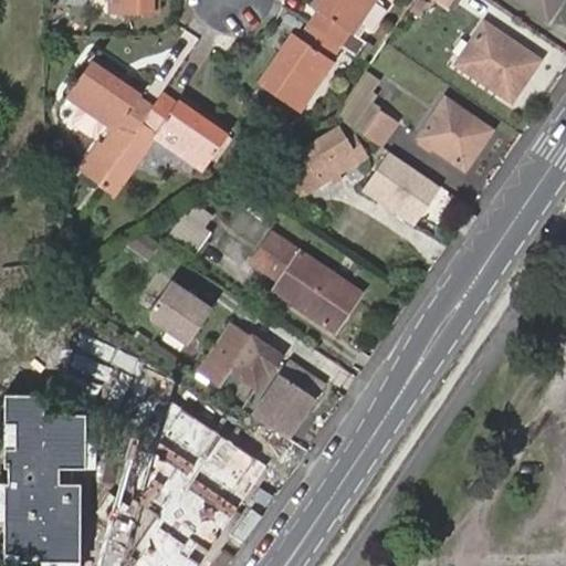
[(316,0),(314,4),(320,9),(311,22),(342,43),(363,58),(371,43),(357,33),(364,23),(378,32),(388,19),(388,0),(316,0)]
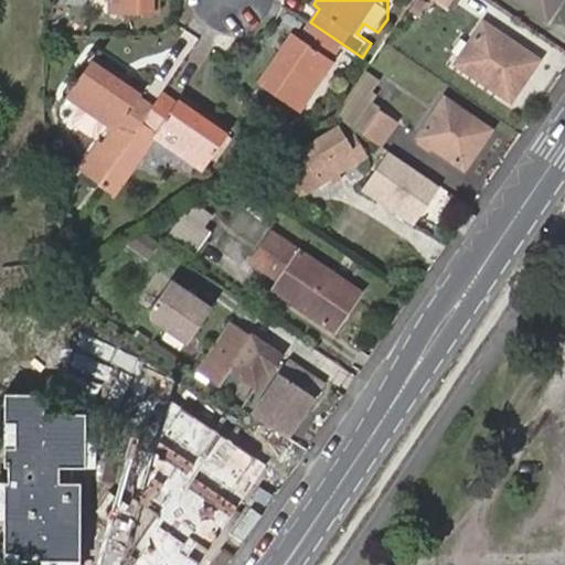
[(545,0),(522,0),(539,11),(545,0)]
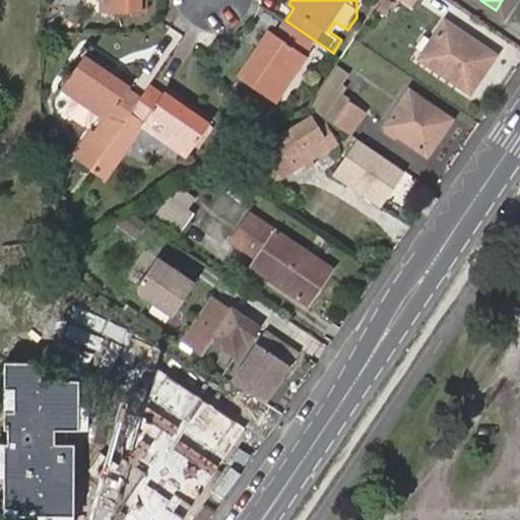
[(503,14),(513,0),(502,0),(496,10),(503,14)]
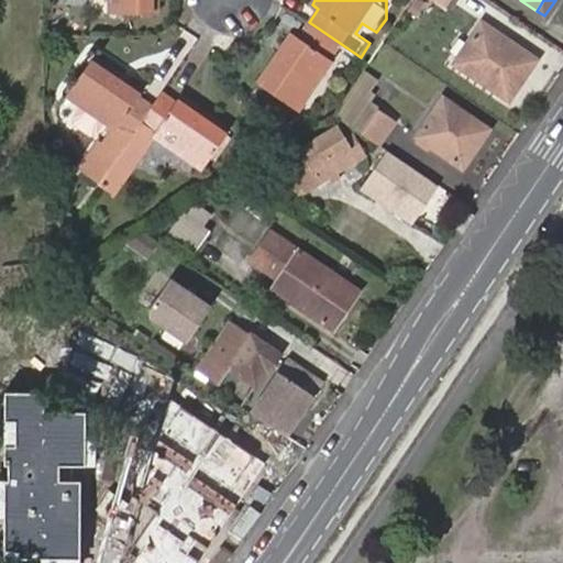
[(318,9),(312,4),(302,19),(309,22),(318,9)]
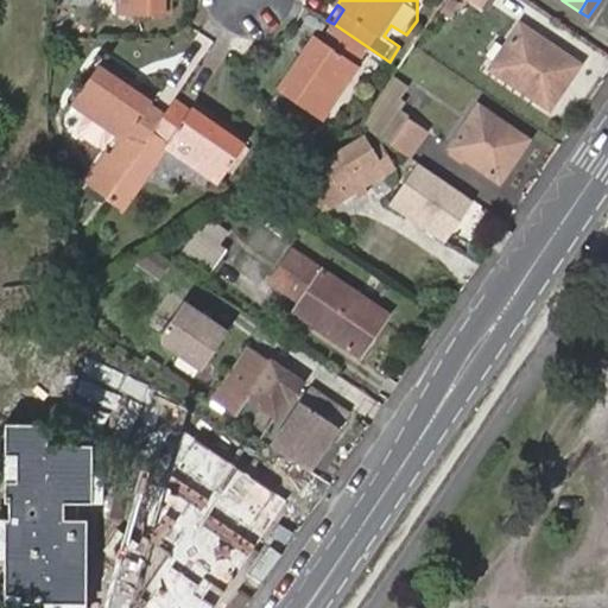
[(334,24),(327,20),(317,33),(323,38),(334,24)]
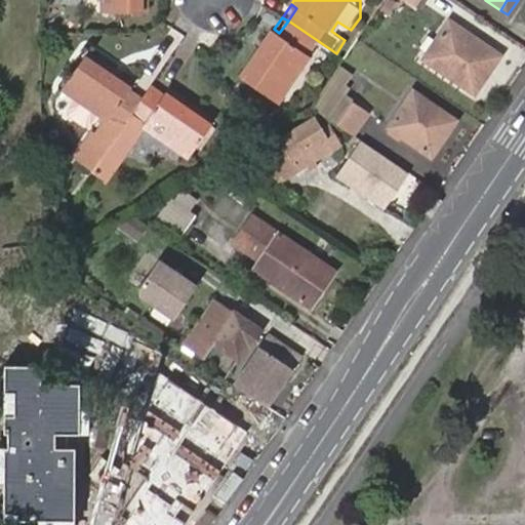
[(317,40),(288,21),(279,33),(274,29),(243,74),(242,76),(280,101),(312,54),(308,52),(317,40)]
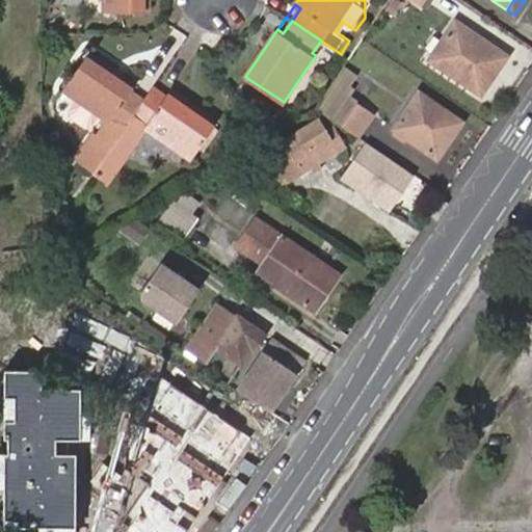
[(485,65),(495,72),(505,55),(454,22),(429,58),(472,86),(485,65)]
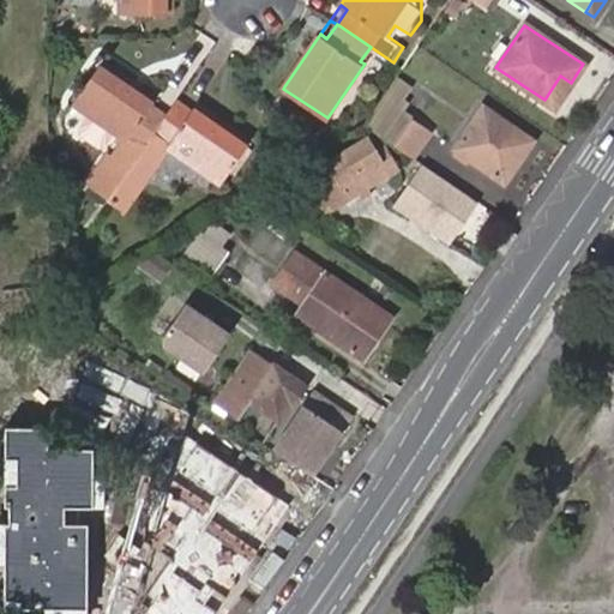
[(116,154),(132,164),(143,150),(169,112),(154,101),(158,94),(103,56),(76,98),(128,136),(116,154)]
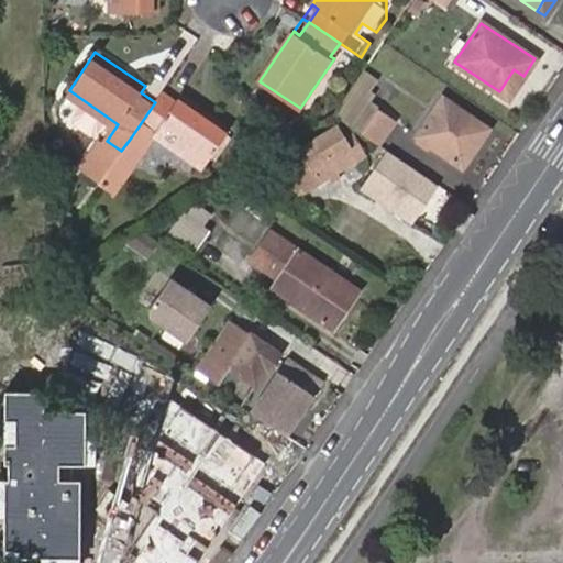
[(508,98),(523,76),(514,69),(499,91),(508,98)]
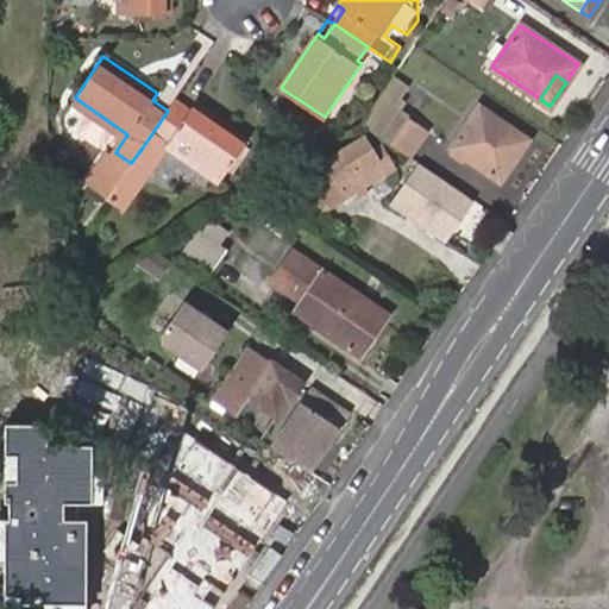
[(193,106),(198,99),(183,89),(179,95),(193,106)]
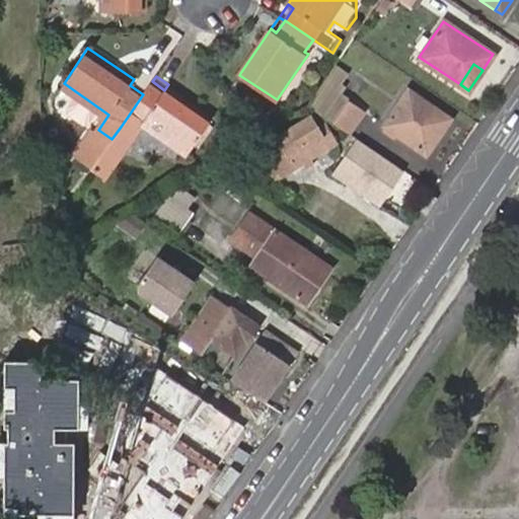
[(143,94),(147,88),(134,79),(130,85),(143,94)]
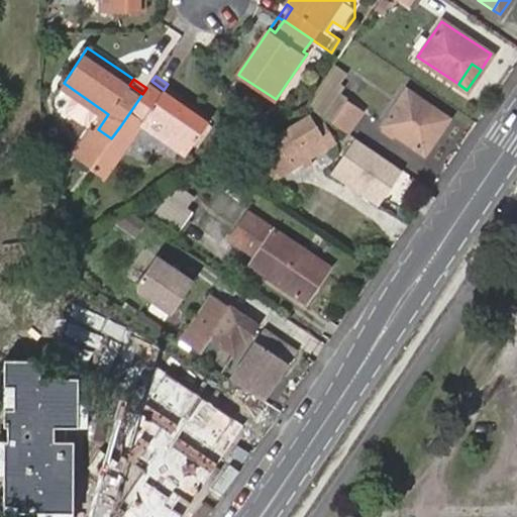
[(212,115),(184,96),(168,84),(164,90),(151,81),(146,88),(142,94),(120,126),(131,134),(142,119),(188,150),(212,115)]
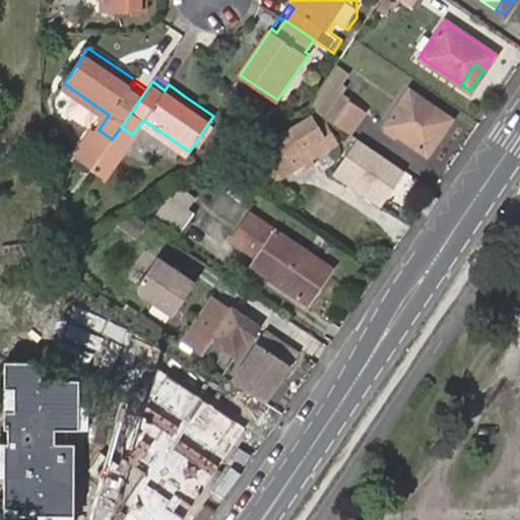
[(307,105),(350,135),(366,114),(322,82),(307,105)]
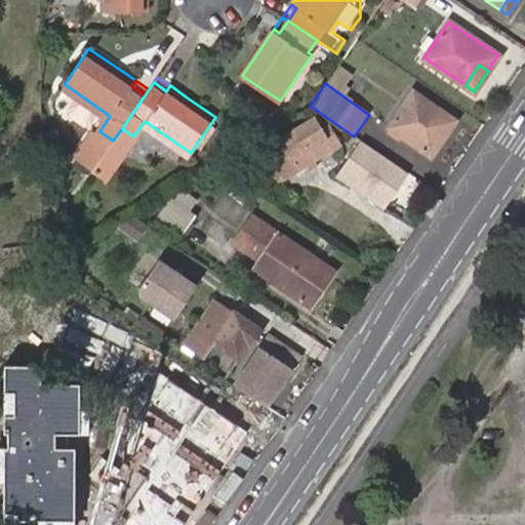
[(412,91),(390,126),(431,155),(454,119),(412,91)]
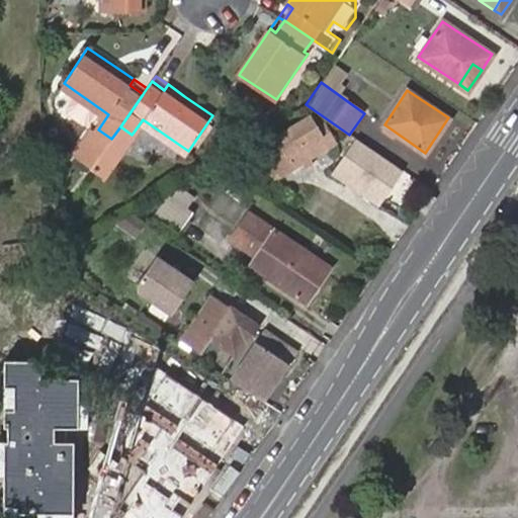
[(309,117),(258,149),(276,177),(333,143),(323,125),(316,128),(309,117)]
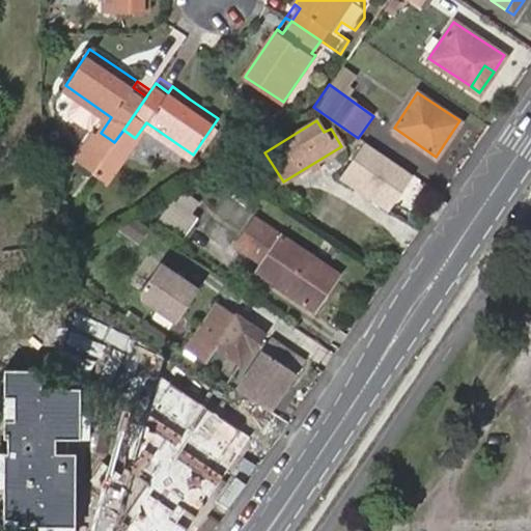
[(414,174),(364,141),(338,178),(388,213),(414,174)]
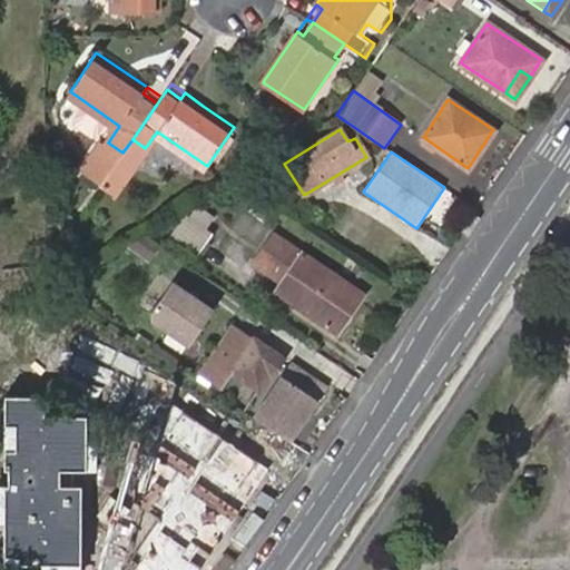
[(196,244),(216,212),(196,199),(176,232),(196,244)]
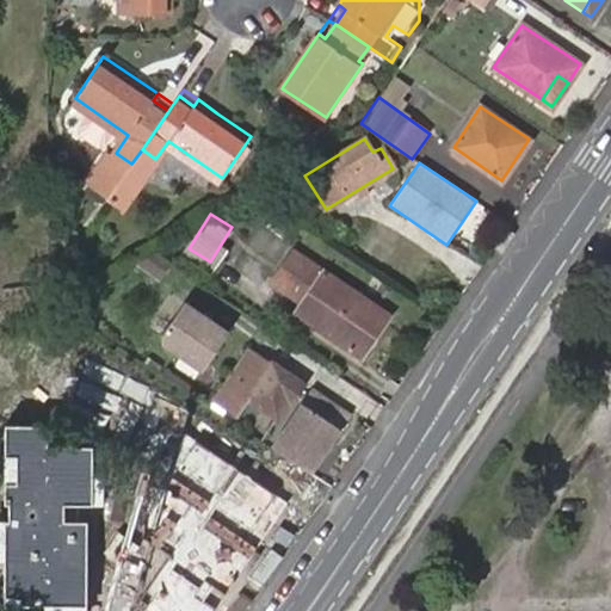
[(366,335),(383,310),(309,260),(288,290),(303,301),(296,310),(360,355),(372,339),(366,335)]
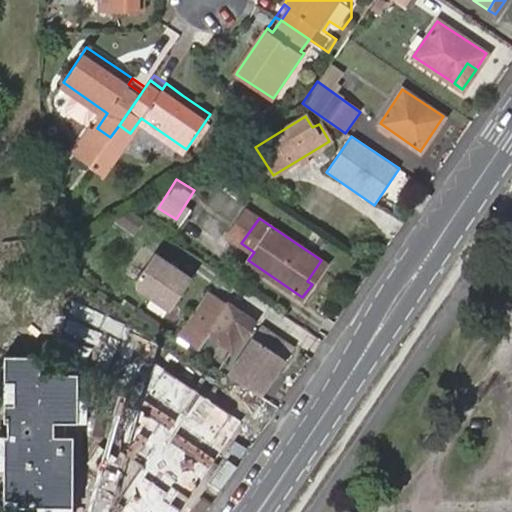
[(192,277),(155,251),(136,279),(136,288),(170,310),(192,277)]
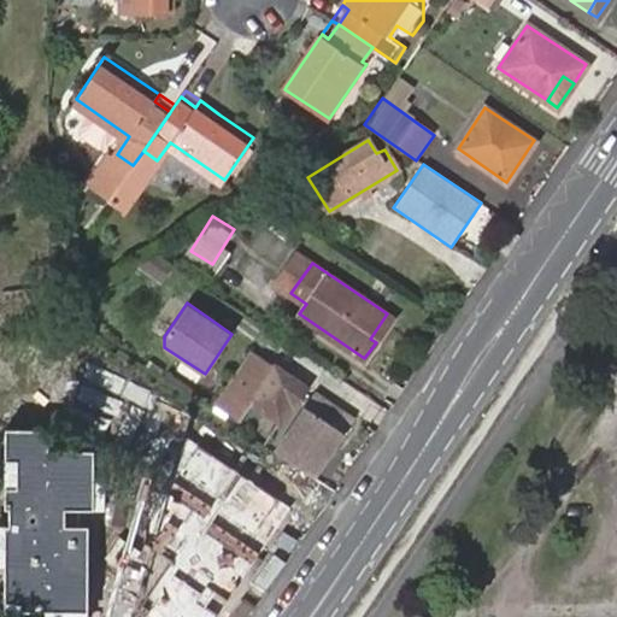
[(393,318),(387,313),(370,339),(376,342),(393,318)]
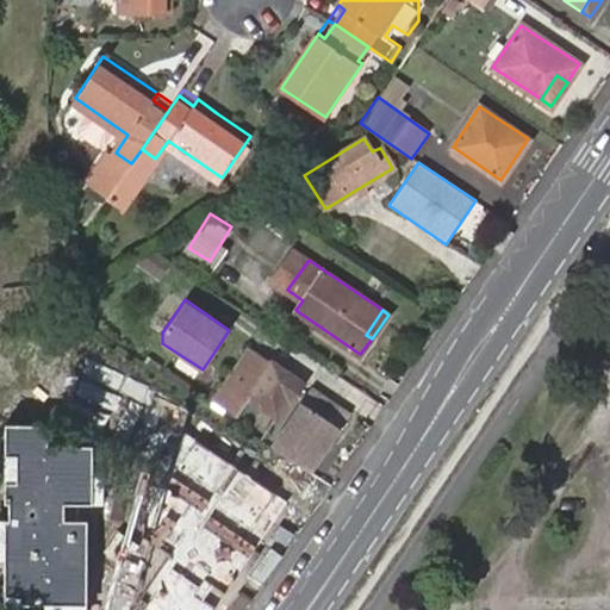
[(257,354),(247,347),(225,377),(235,384),(237,385),(257,354)]
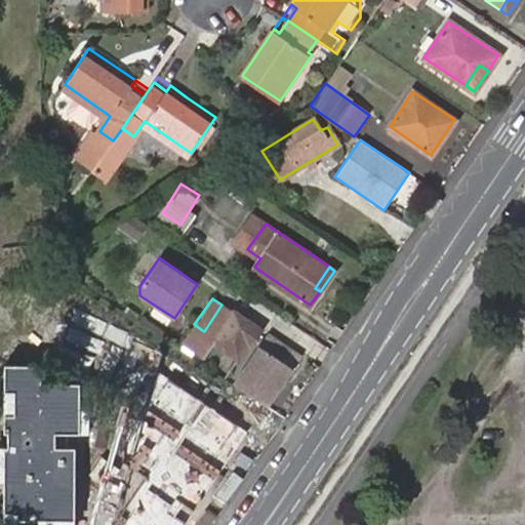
[(202,330),(190,348),(202,356),(212,341),(237,358),(247,344),(249,345),(260,328),(234,310),(232,312),(221,305),(204,331),(202,330)]
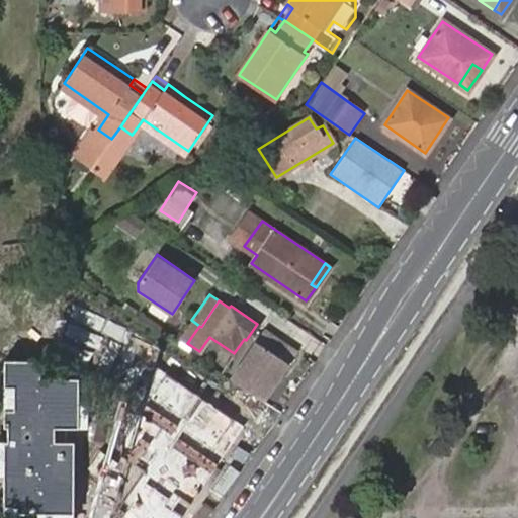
[(297,350),(264,328),(256,340),(289,362),(297,350)]
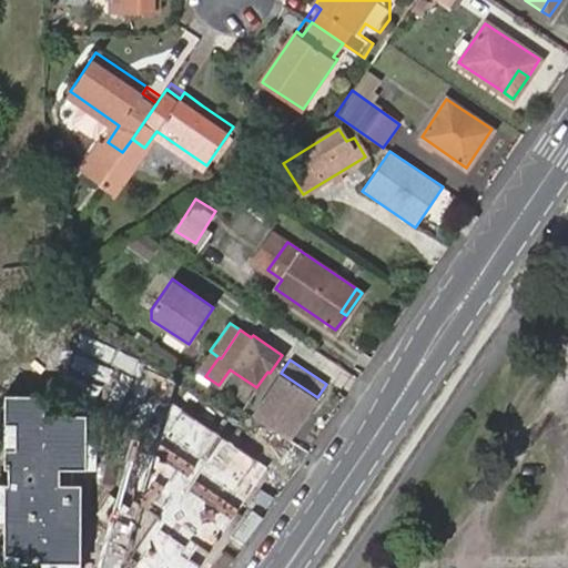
[(281,373),(253,415),(290,439),(317,397),(281,373)]
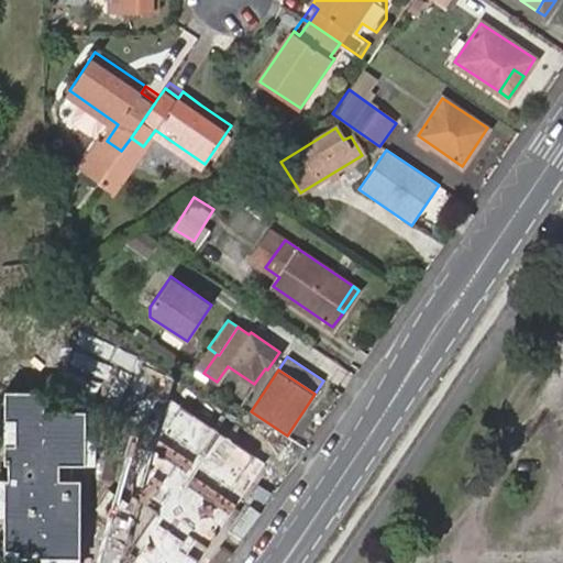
[(46,390),(4,390),(2,555),(77,556),(78,484),(58,484),(58,464),(85,464),(86,409),(46,409),(46,390)]
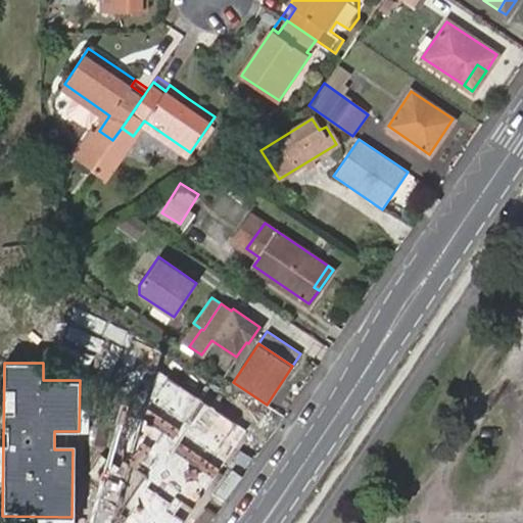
[(186,522),(250,430),(160,369),(136,460),(151,470),(119,517),(116,522),(186,522)]
